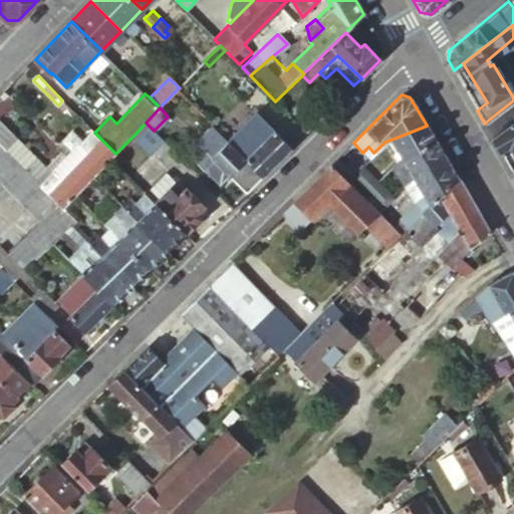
[(261,178),(298,141),(283,124),(275,132),(262,119),(246,135),(233,148),(261,178)]
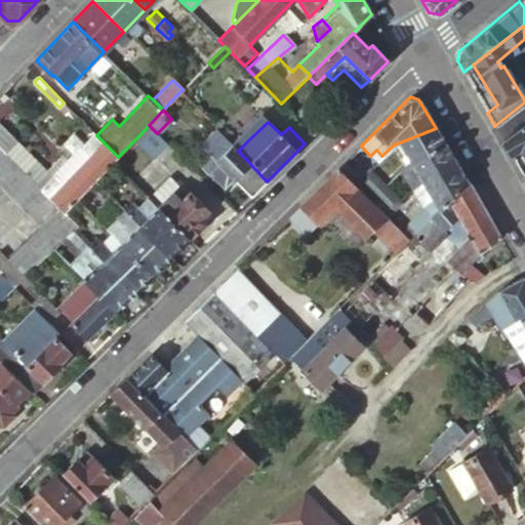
[(524,122),(502,139),(511,154),(519,149),(524,160),(524,122)]
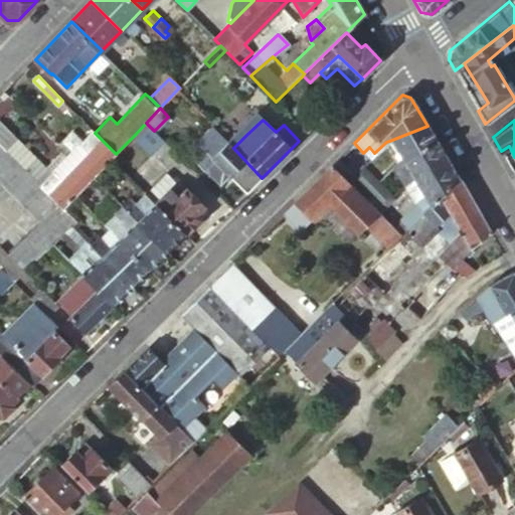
[(0,122),(0,144),(8,153),(19,141),(0,122)]
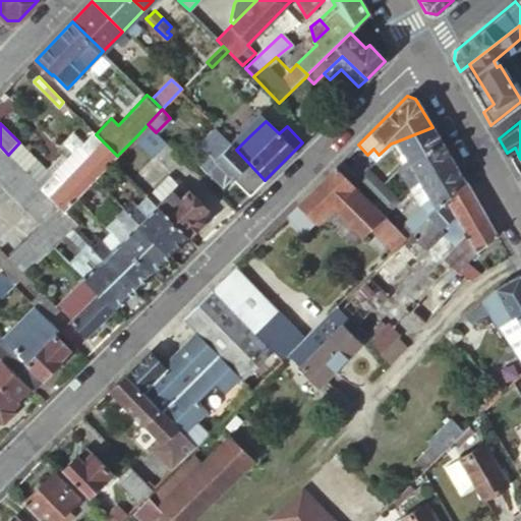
[(156,132),(148,124),(136,136),(153,153),(155,155),(166,142),(156,132)]
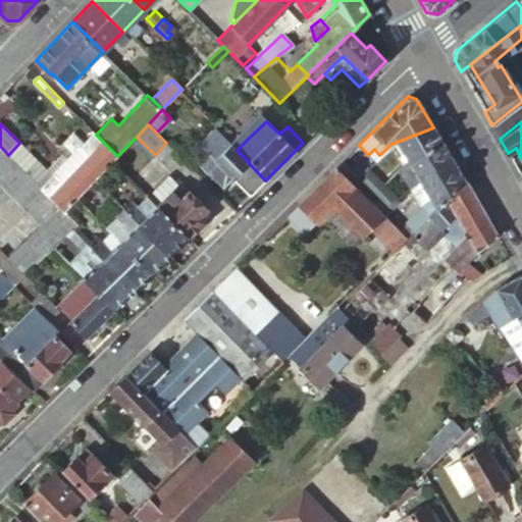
[(237,150),(250,137),(237,124),(224,138),(237,150)]
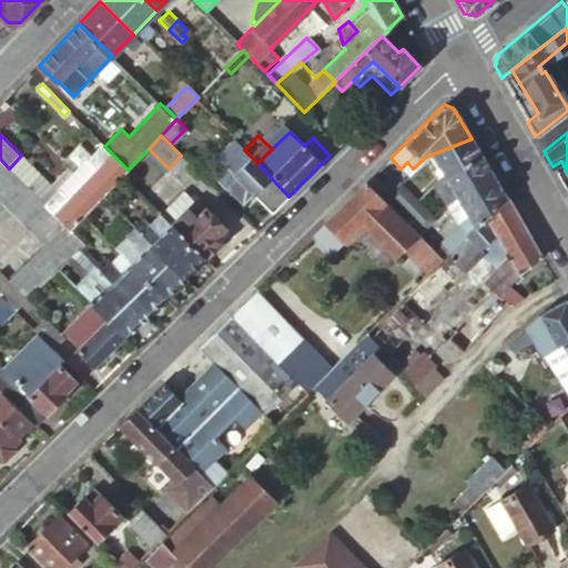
[(442,175),(480,155),(472,139),(429,155),(442,175)]
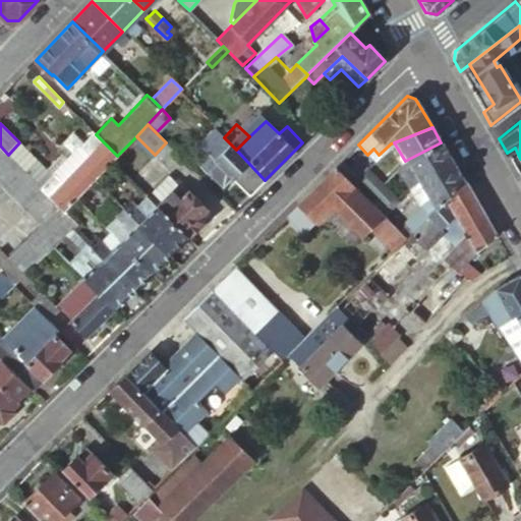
[(248,196),(265,180),(236,150),(224,137),(218,131),(204,143),(204,151),(207,153),(196,163),(221,187),(231,179),(248,196)]
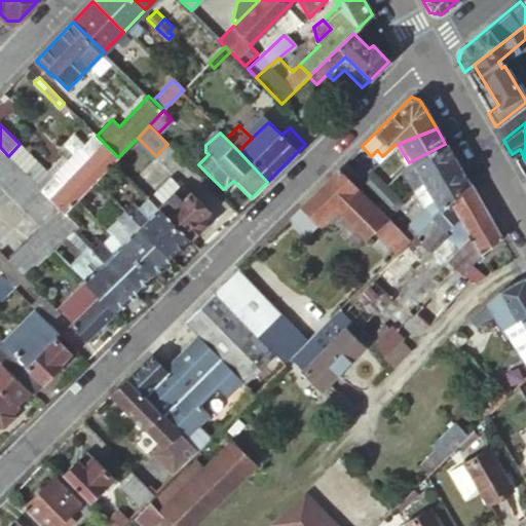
[(118,157),(97,136),(95,134),(69,160),(53,177),(41,189),(65,212),(77,199),(96,181),(113,162),(118,157)]
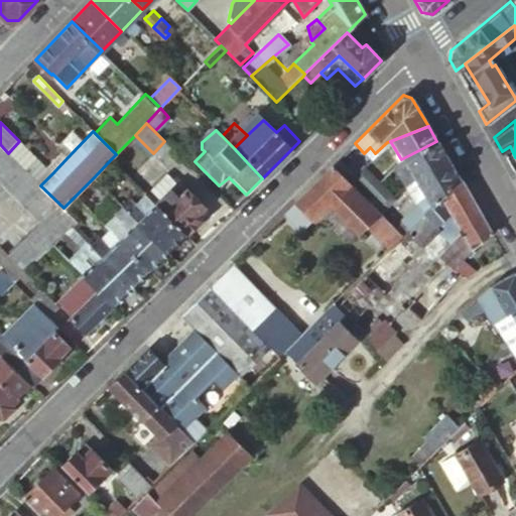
[(151,151),(135,135),(116,154),(111,159),(127,175),(151,151)]
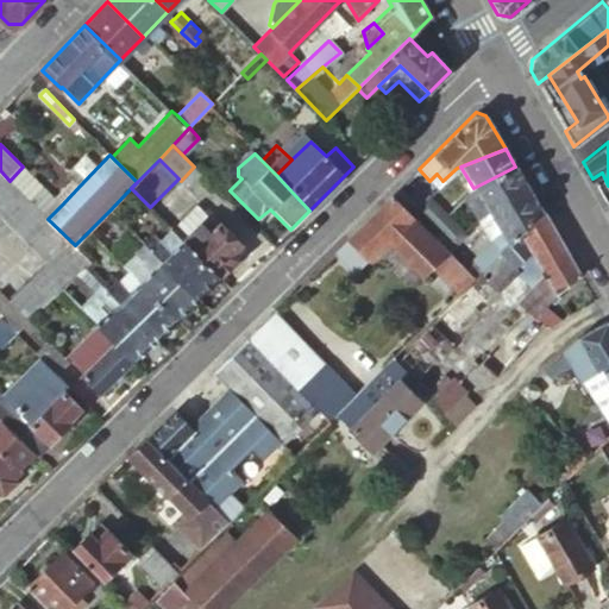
[(23,167),(10,181),(25,196),(38,182),(23,167)]
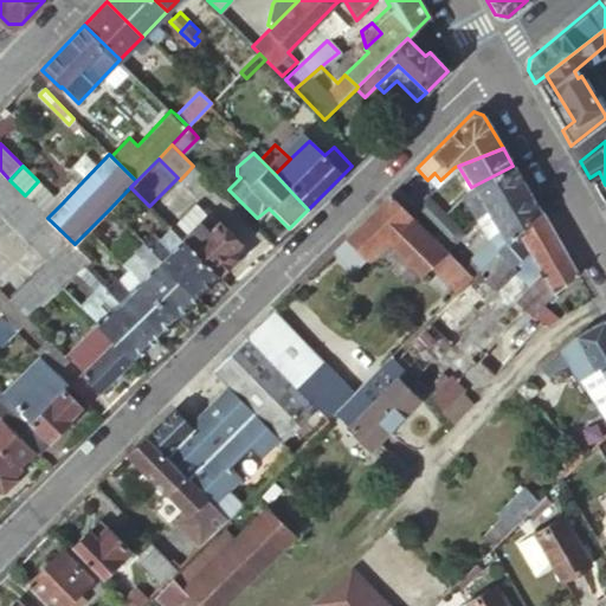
[(484,210),(526,187),(513,166),(471,187),(484,210)]
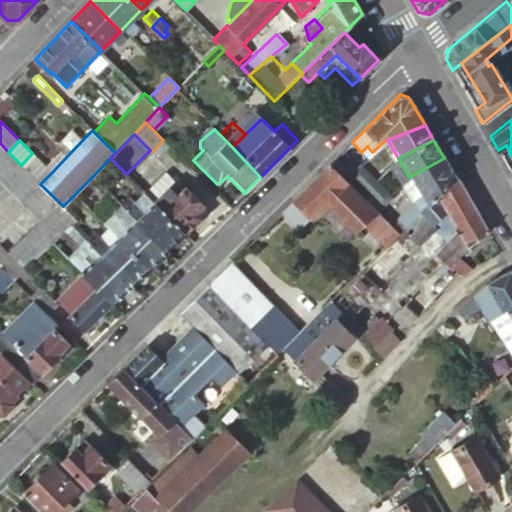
[(8,152),(0,143),(0,181),(38,219),(6,251),(25,269),(52,244),(64,232),(70,226),(76,220),(63,206),(40,184),(21,165),(8,152)]
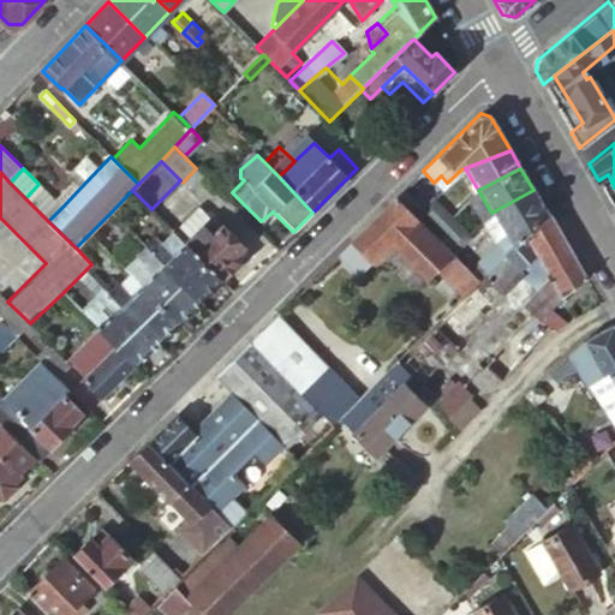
[(73,180),(55,199),(63,207),(81,187),(73,180)]
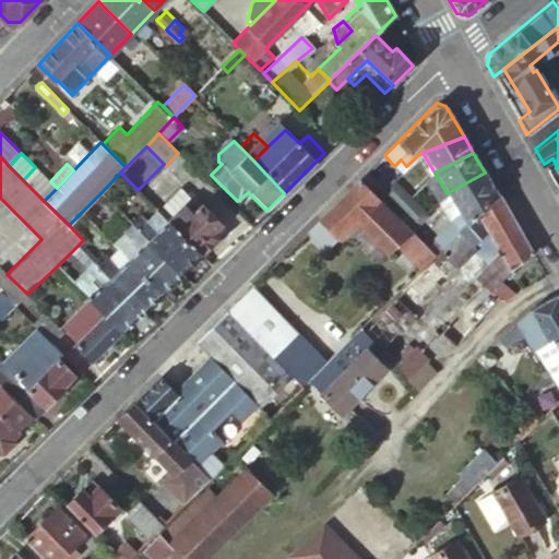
[(35,167),(23,180),(44,201),(57,188),(50,181),(35,167)]
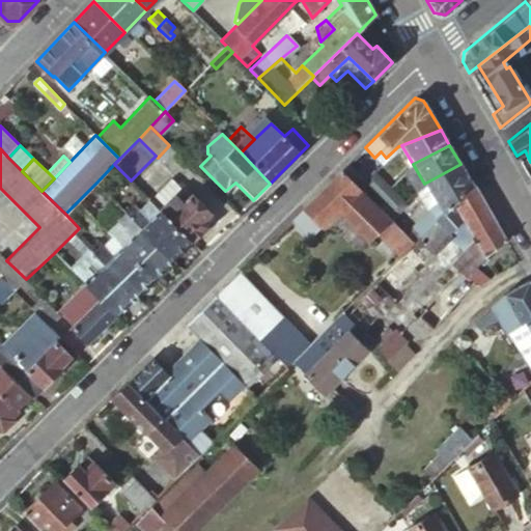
[(420,186),(424,184),(413,164),(408,167),(402,172),(415,190),(420,186)]
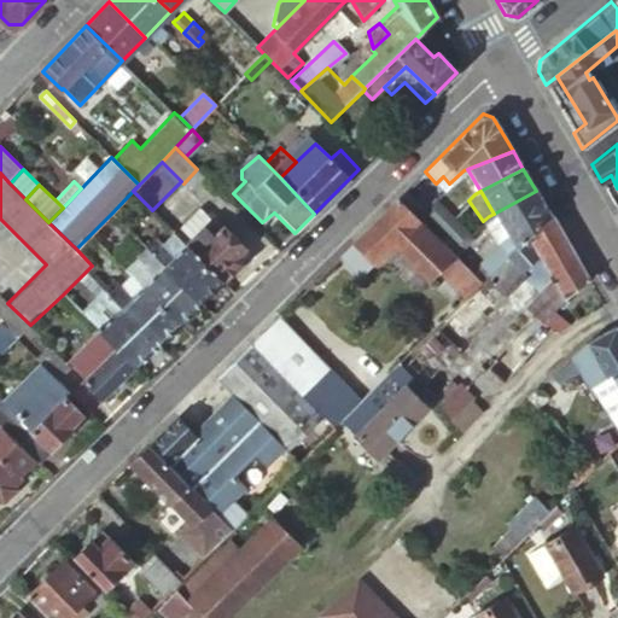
[(481,264),(489,274),(549,215),(536,191),(494,214),(506,235),(496,246),(478,263),(481,264)]
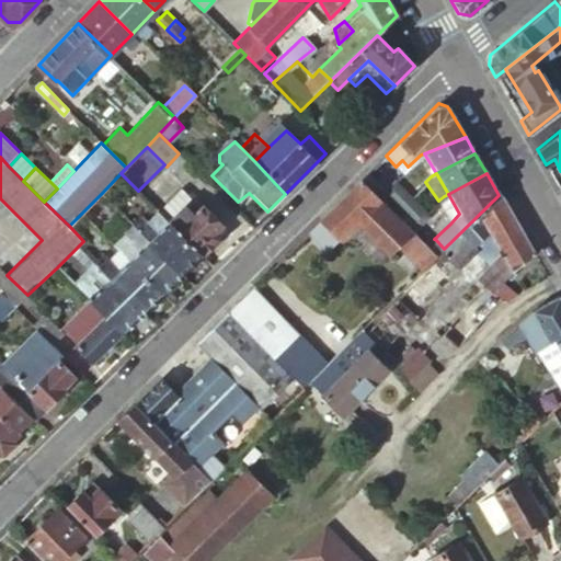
[(361,180),(308,232),(325,251),(355,221),(387,253),(397,244),(422,271),(436,255),(427,248),(411,230),(361,180)]
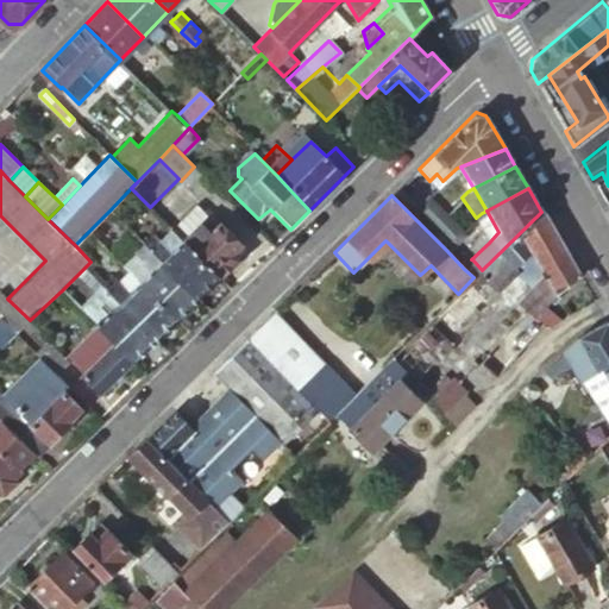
[(427,198),(416,208),(425,218),(435,206),(427,198)]
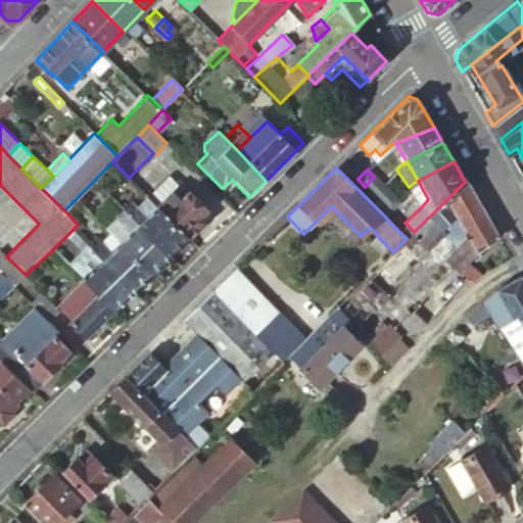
[(160,203),(156,206),(187,238),(202,223),(197,217),(205,208),(181,183),(178,186),(168,176),(150,193),(160,203)]
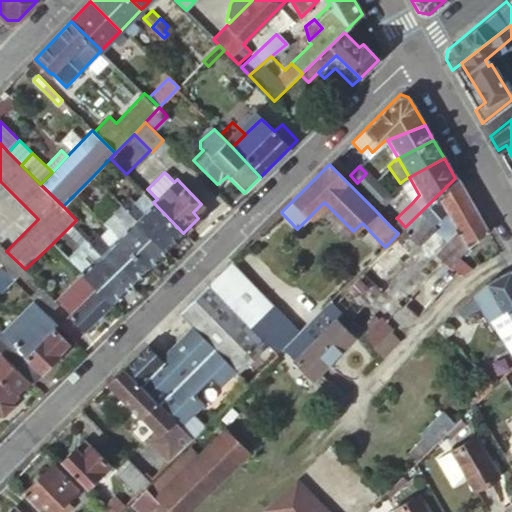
[(357,183),(364,190),(373,181),(366,173),(357,183)]
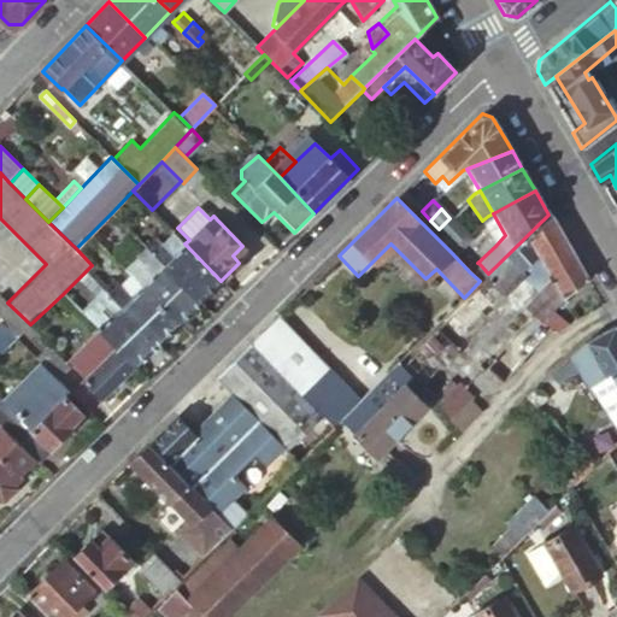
[(505,235),(493,213),(488,216),(482,221),(495,246),(505,235)]
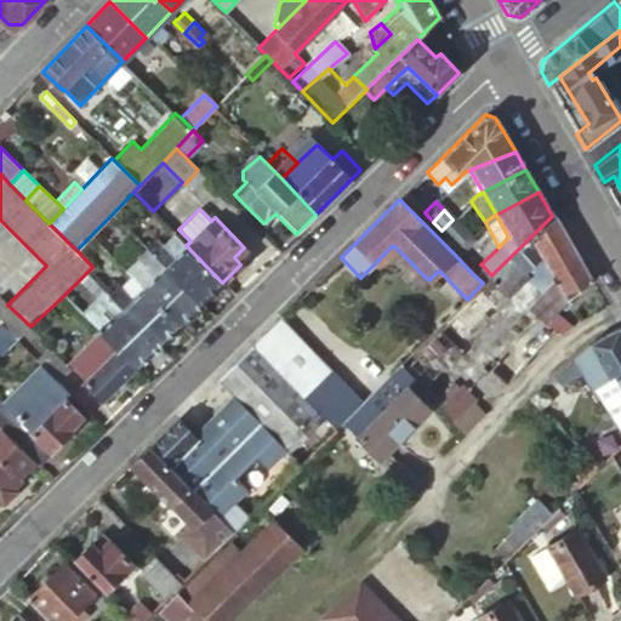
[(491,275),(483,283),(485,285),(444,328),(459,336),(465,330),(480,314),(505,290),(507,294),(524,277),(522,274),(525,269),(539,291),(554,279),(579,261),(552,216),(491,275)]
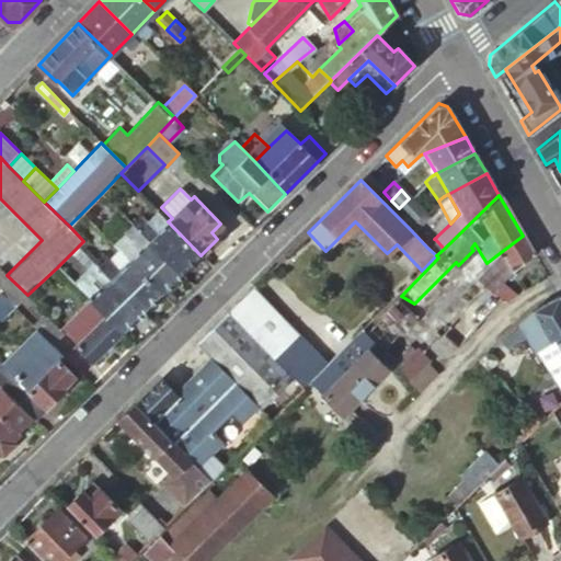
[(399,208),(416,226),(426,216),(424,214),(409,198),(399,208)]
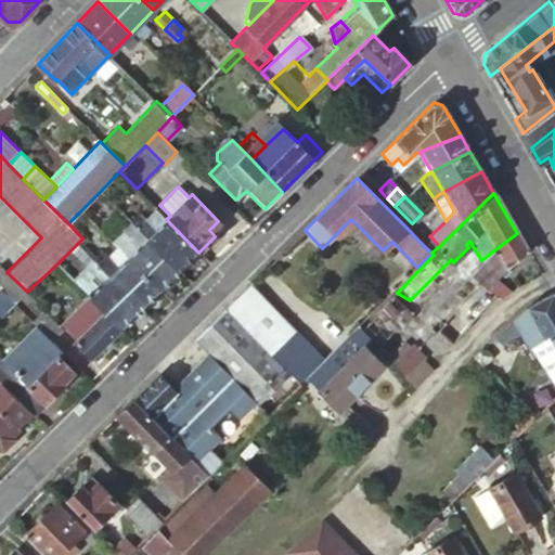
[(140,213),(131,222),(179,271),(198,253),(166,219),(155,208),(145,219),(140,213)]
